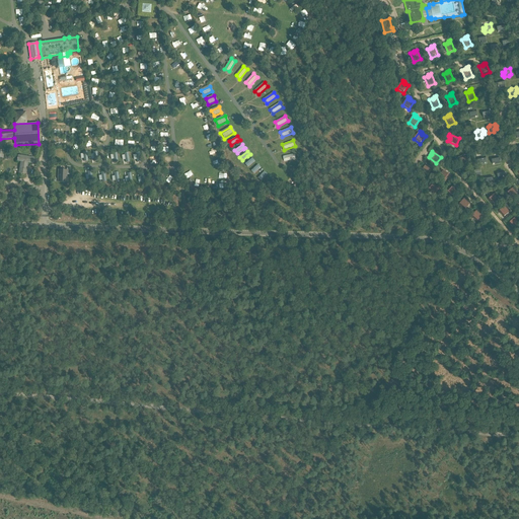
[(461,157),(458,157),(460,167),(467,165),(465,155),(463,155),(463,157),(461,158),(461,157)]
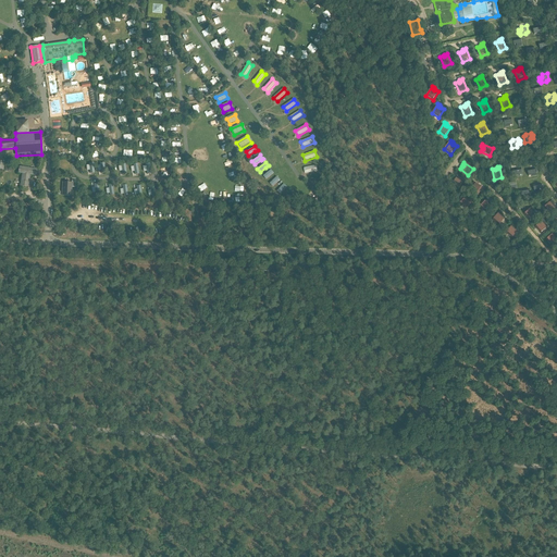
[(27,168),(24,186),(27,187),(29,175),(35,175),(36,170),(27,168)]
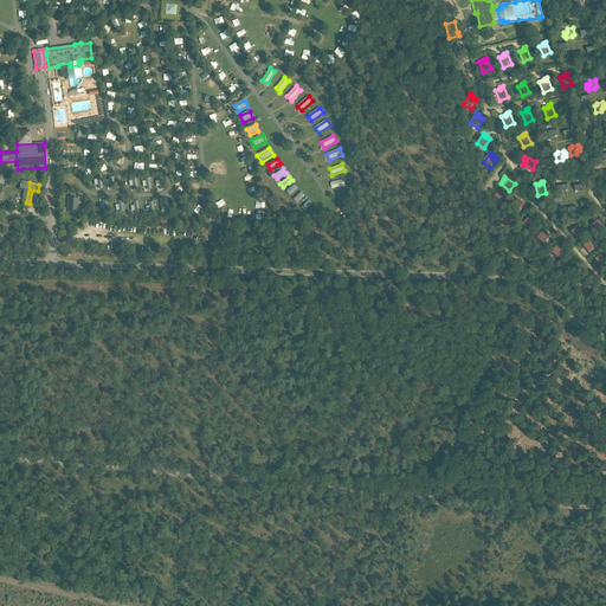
[(561,186),(558,187),(558,191),(560,189),(560,193),(566,192),(566,189),(568,189),(567,182),(561,184),(561,186)]
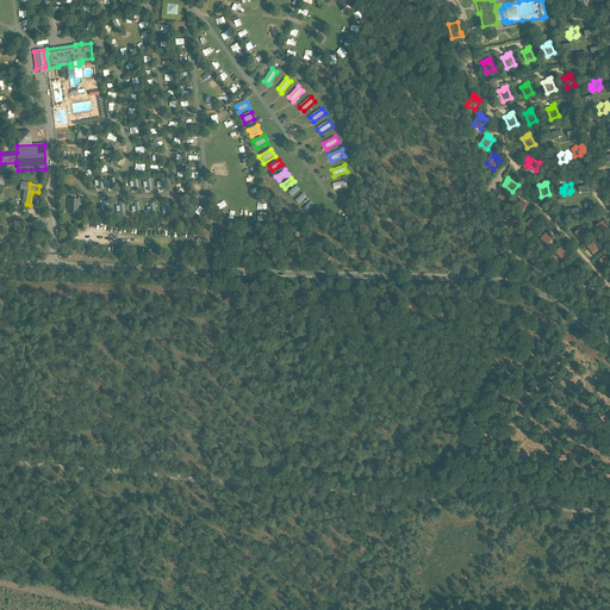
[(298,192),(300,190),(297,186),(288,193),(292,197),(298,192)]
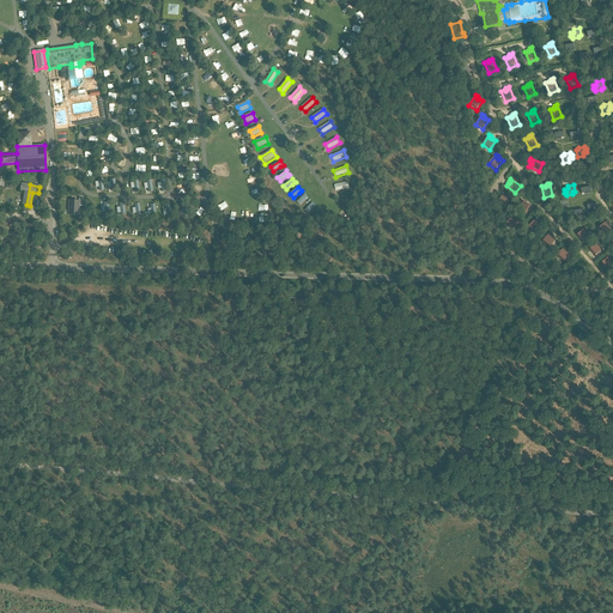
[(307,200),(309,198),(305,194),(303,196),(297,201),(301,206),(307,200)]
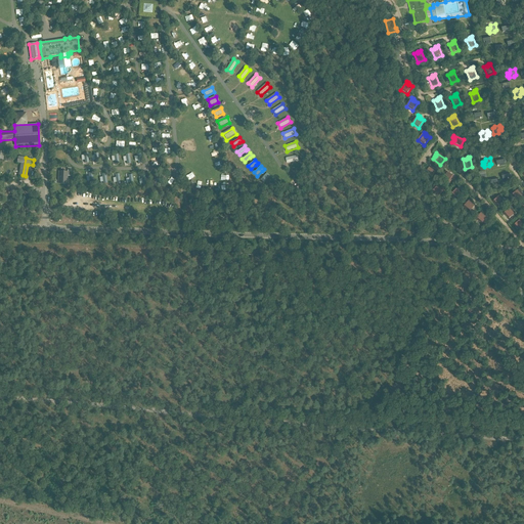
[(430,166),(425,174),(431,178),(437,170),(435,168),(434,170),(432,169),(433,168),(430,166)]
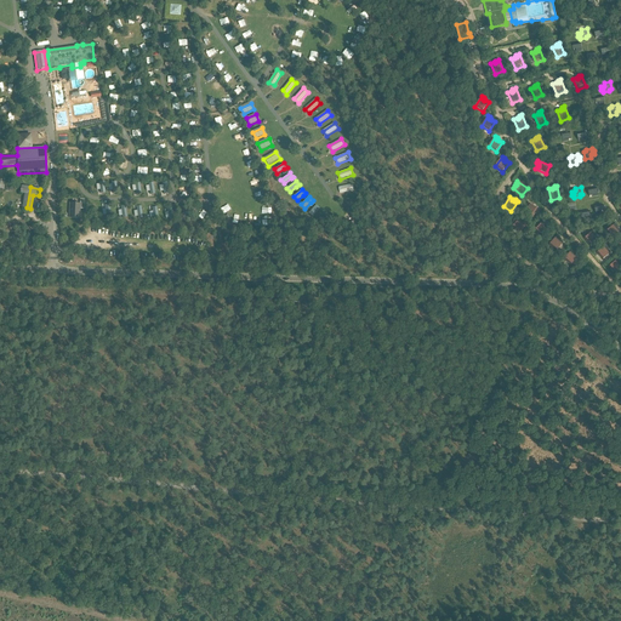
[(112,216),(109,204),(107,205),(106,203),(102,204),(102,208),(103,215),(106,215),(107,217),(112,216)]
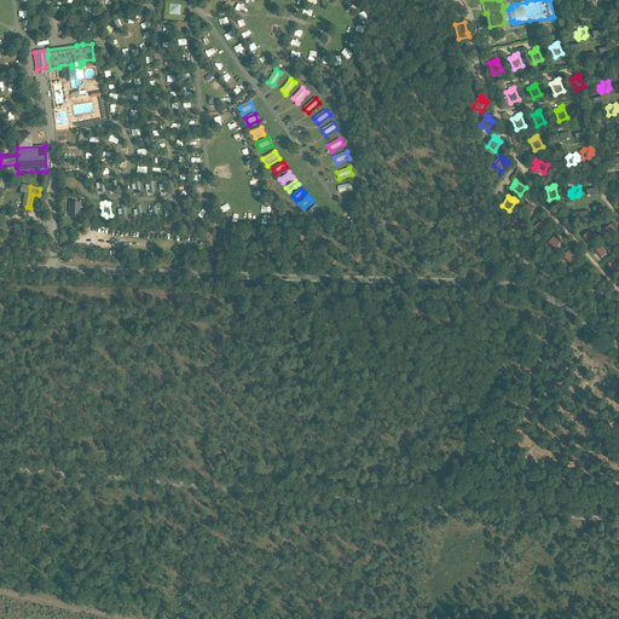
[(522,207),(520,209),(531,217),(536,209),(526,202),(525,206),(525,207),(524,208),(522,207)]
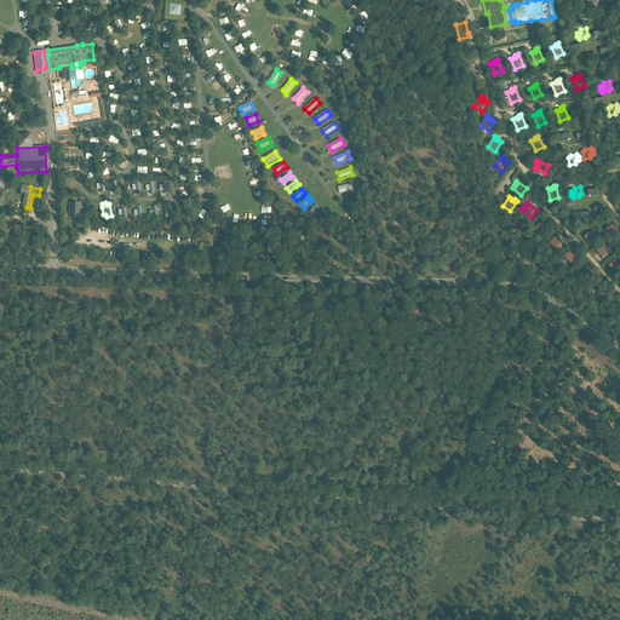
[(69,218),(79,218),(80,204),(70,204),(69,218)]
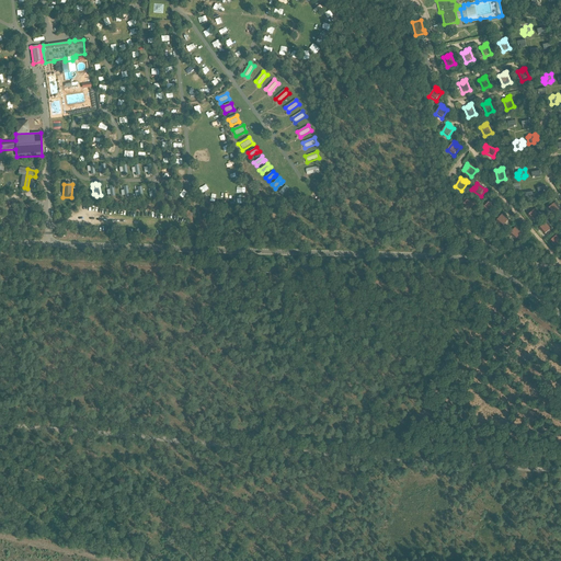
[(115,196),(114,185),(111,185),(111,184),(106,185),(106,189),(107,195),(110,194),(111,196),(115,196)]
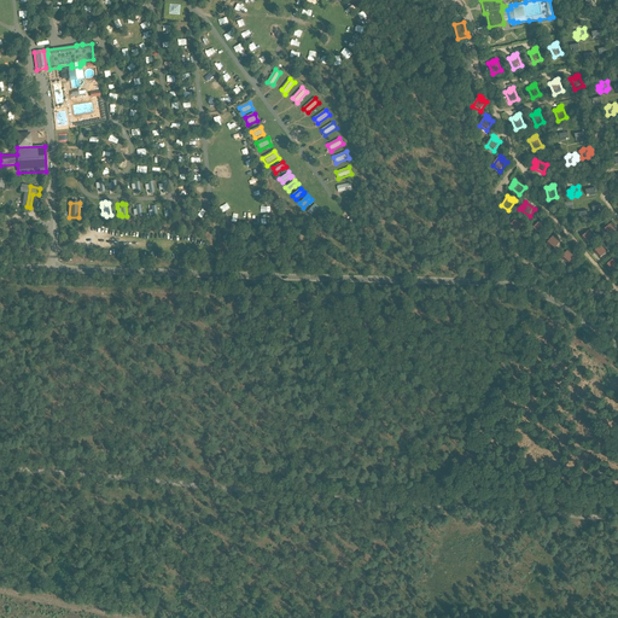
[(594,205),(592,207),(593,214),(599,213),(599,210),(602,209),(602,205),(600,205),(600,203),(594,204),(594,205)]
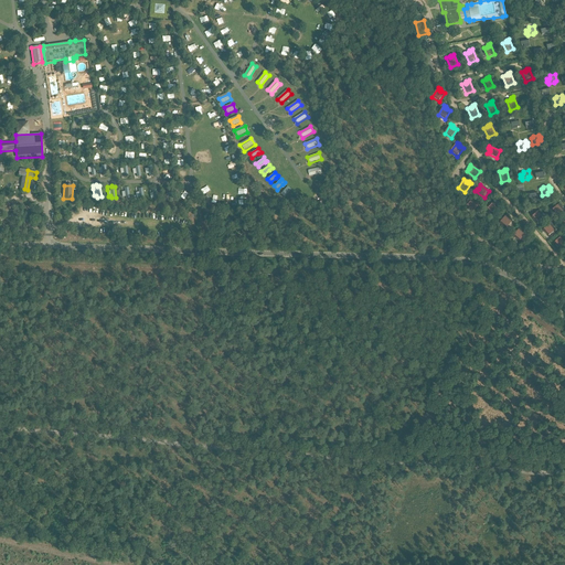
[(145,199),(142,188),(140,189),(140,187),(136,188),(136,191),(137,198),(139,198),(139,200),(145,199)]
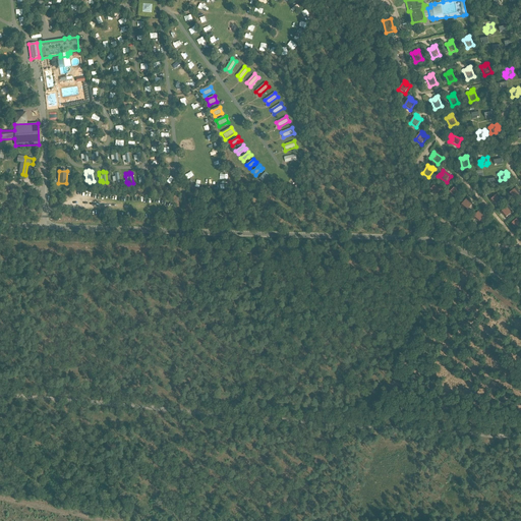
[(267,176),(269,175),(266,172),(259,179),(263,182),(267,176)]
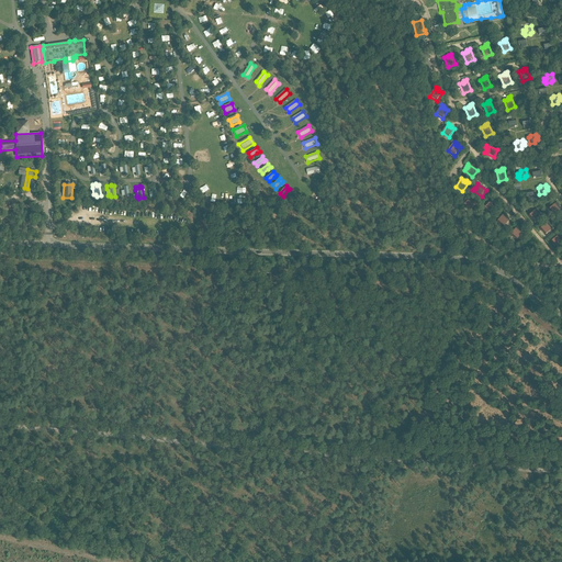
[(158,199),(156,187),(152,188),(152,187),(148,188),(149,192),(150,198),(153,198),(153,199),(158,199)]
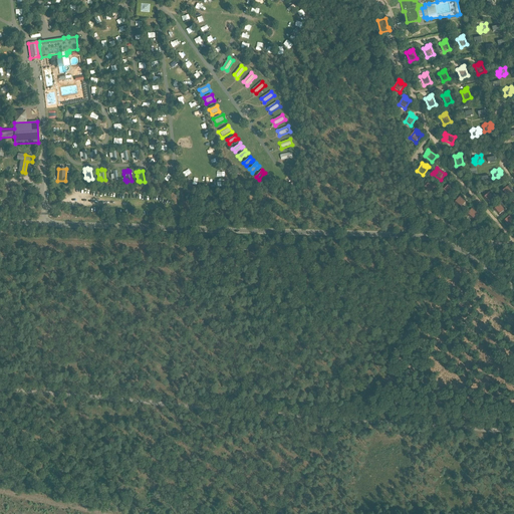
[(482,176),(480,177),(481,183),(486,182),(486,179),(489,179),(489,176),(487,176),(487,174),(482,175),(482,176)]
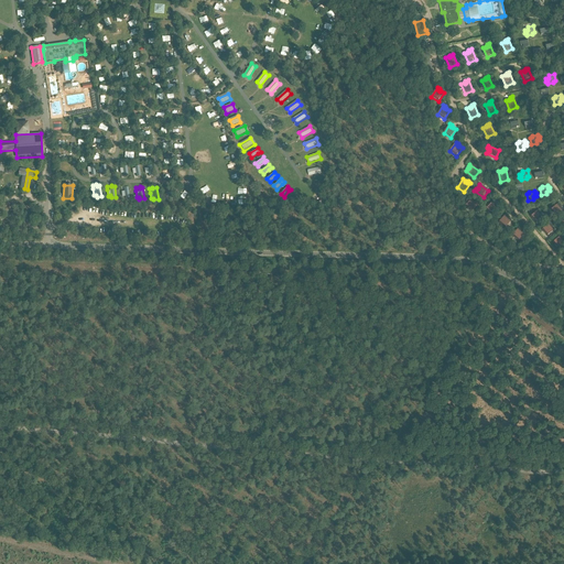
[(467,202),(464,204),(473,210),(478,205),(469,197),(467,199),(469,201),(467,202)]
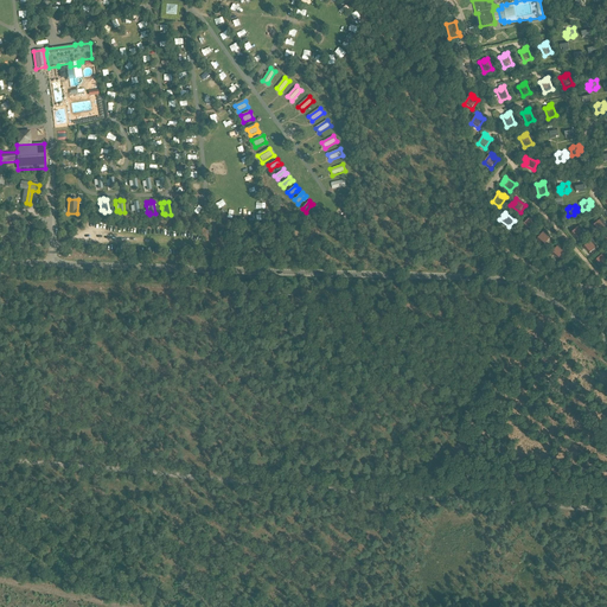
[(531,216),(523,225),(529,231),(537,223),(534,221),(532,222),(531,221),(532,218),(531,216)]
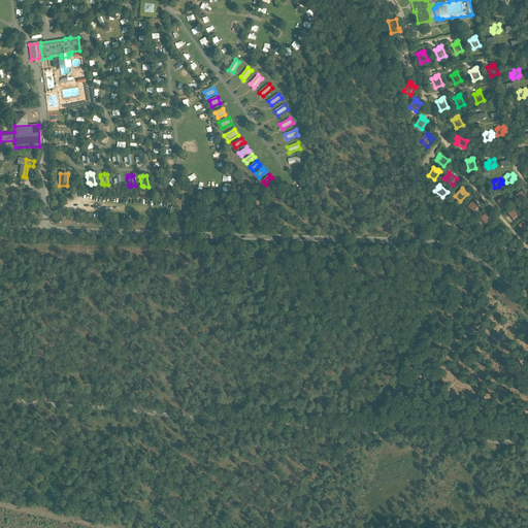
[(523,190),(515,197),(520,203),(527,196),(525,194),(525,195),(523,193),(525,192),(523,190)]
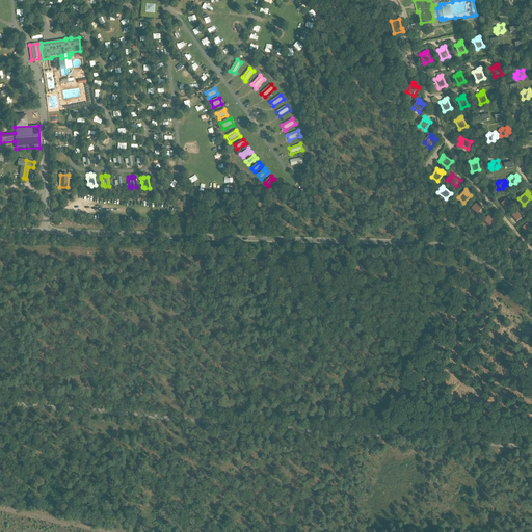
[(508,197),(500,205),(505,211),(512,204),(510,202),(509,203),(508,201),(510,200),(508,197)]
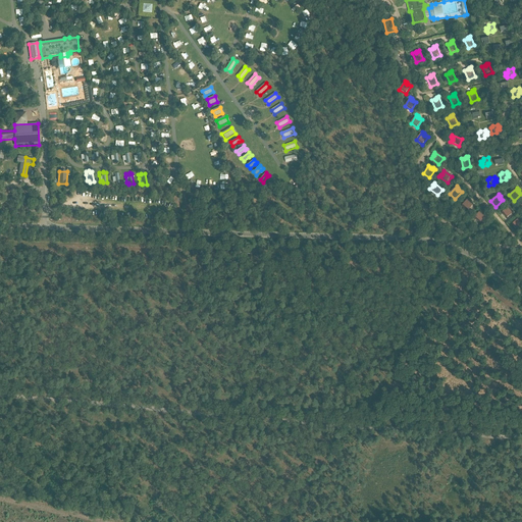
[(468,198),(462,206),(467,211),(473,204),(471,202),(470,203),(469,201),(470,200),(468,198)]
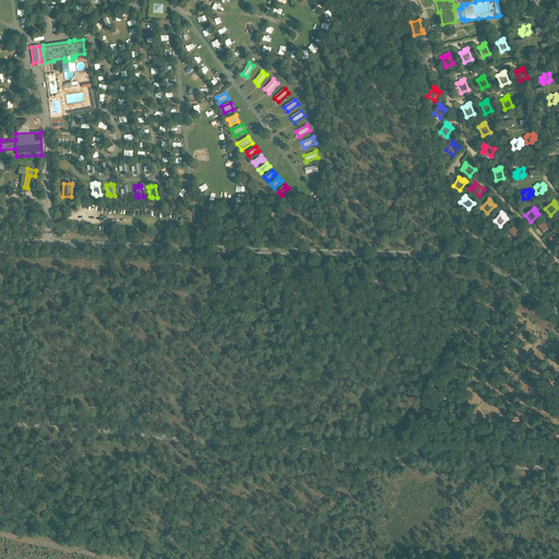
[(545,221),(537,228),(543,234),(550,227),(547,225),(546,224),(547,223),(545,221)]
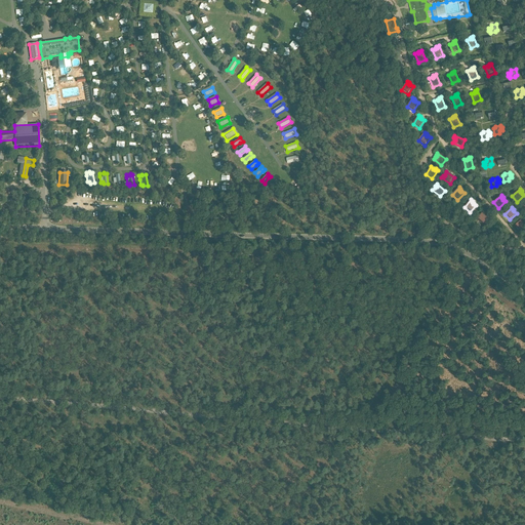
[(484,211),(477,219),(482,225),(489,217),(486,215),(485,215),(484,214),(485,213),(484,211)]
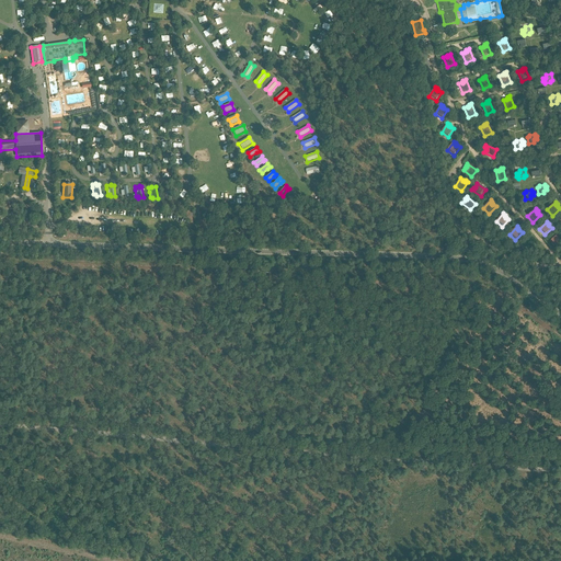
[(559,233),(550,241),(556,248),(560,242),(560,238),(560,239),(559,238),(560,236),(559,233)]
